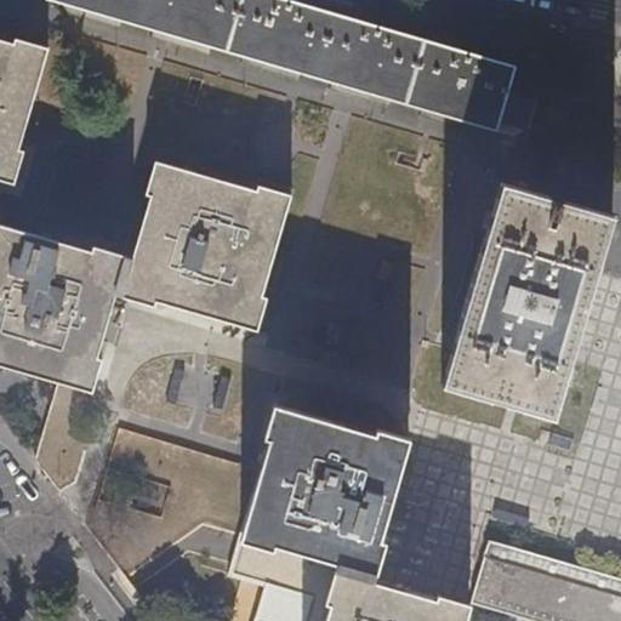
[(294,0),(56,0),(496,130),(517,66),(294,0)]
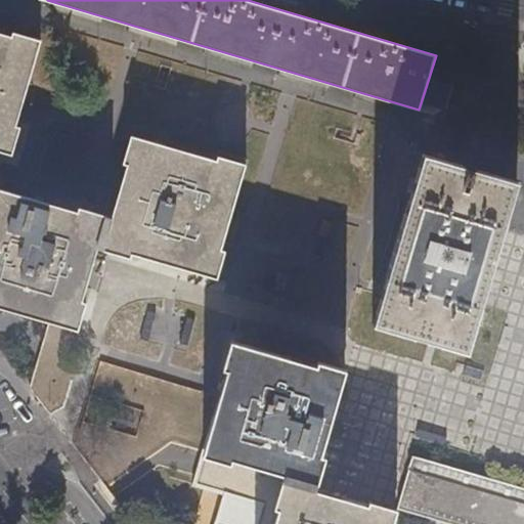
[(0,149),(12,154),(22,125),(17,124),(43,40),(13,31),(12,36),(0,32),(0,149)]
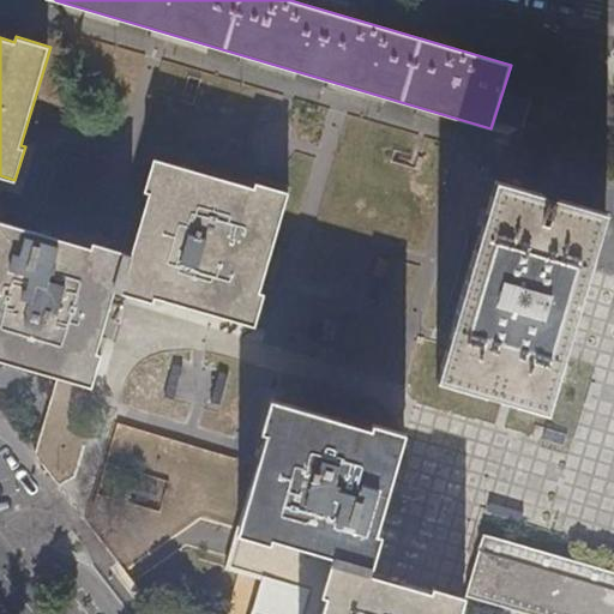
[(0,359),(94,385),(103,353),(97,351),(115,290),(152,301),(154,298),(256,326),(264,294),(260,293),(289,193),(256,182),(253,190),(155,158),(144,192),(150,193),(132,256),(101,245),(98,248),(0,217),(0,359)]
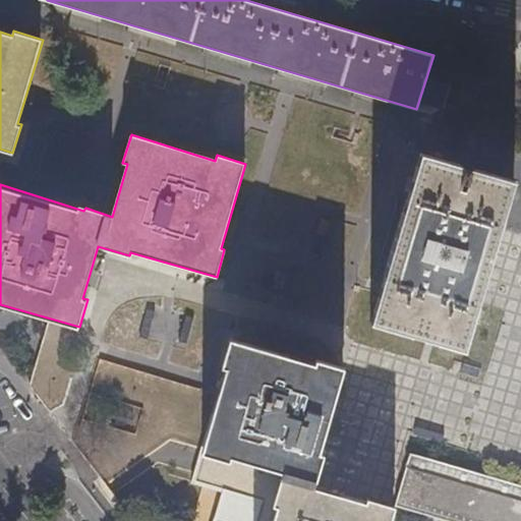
[(421,153),(371,322),(412,334),(419,309),(431,313),(424,338),(465,349),(515,180),(474,169),(466,193),(454,189),(461,164),(421,153)]
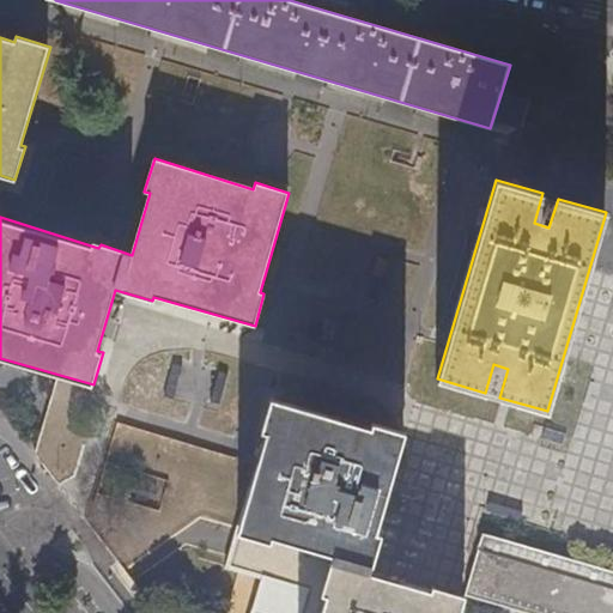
[(540,214),(539,220),(545,223),(550,208),(551,201),(546,200),(540,214)]
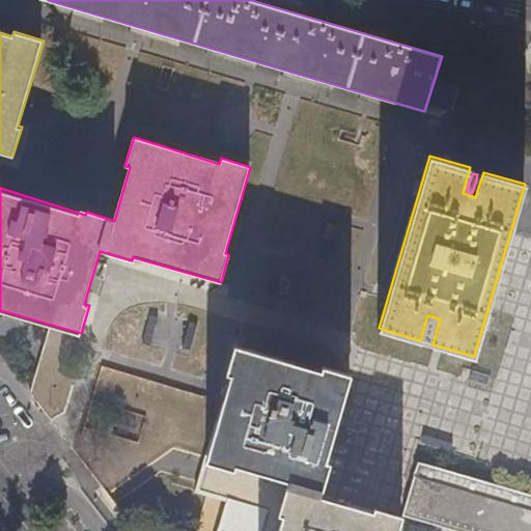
[(399,530),(404,515),(375,507),(373,510),(343,502),(320,495),(331,464),(326,463),(352,374),(322,366),(322,369),(235,344),(226,373),(229,373),(196,490),(266,510),(258,530),(234,530),(219,526),(217,530),(399,530)]
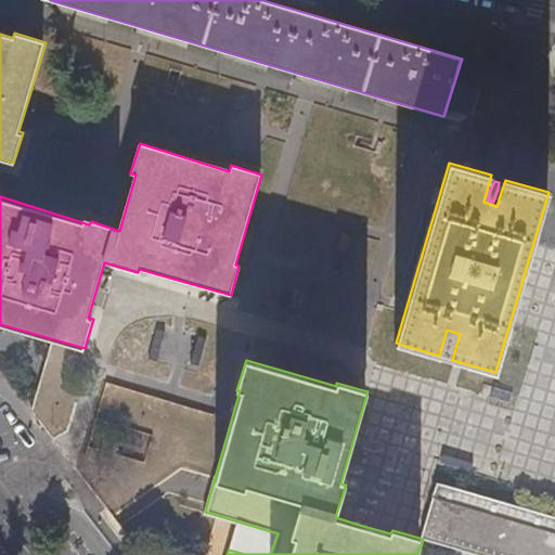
[(423,539),(476,554),(493,500),(440,483),(434,503),(423,539)]
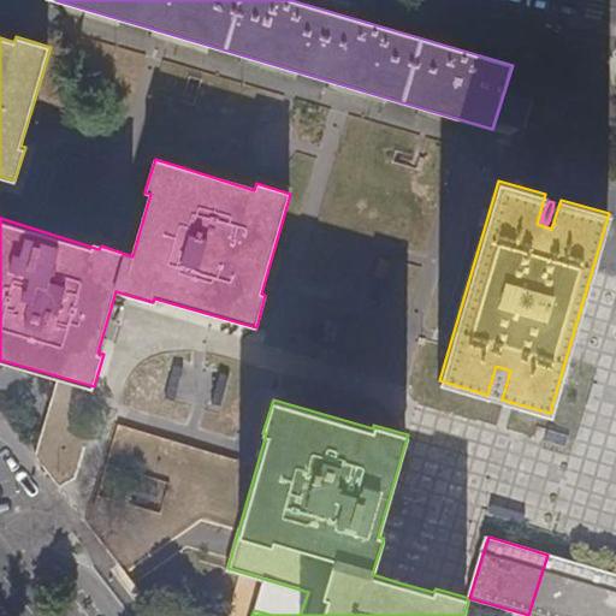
[(615,615),(615,574),(548,555),(528,615),(615,615)]
